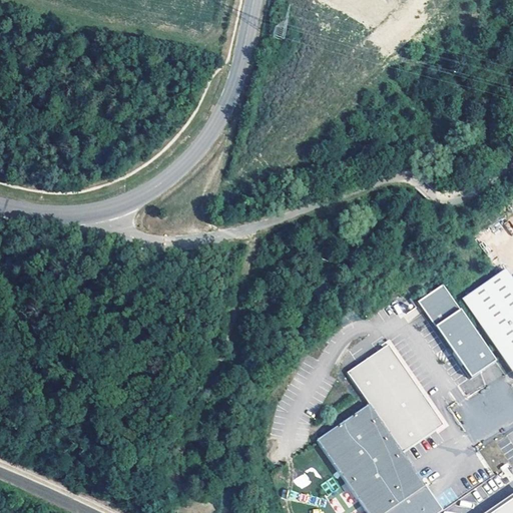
[(512,280),(506,271),(462,300),(512,372),(512,280)]
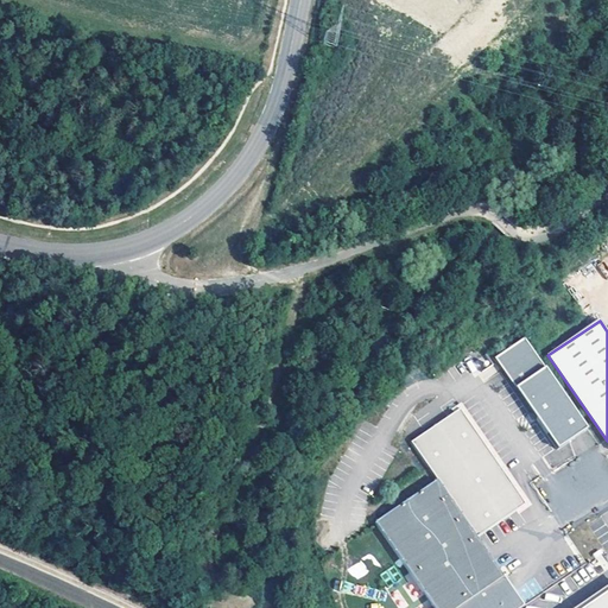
[(587,429),(525,337),(495,358),(557,449),(572,439),(587,429)]
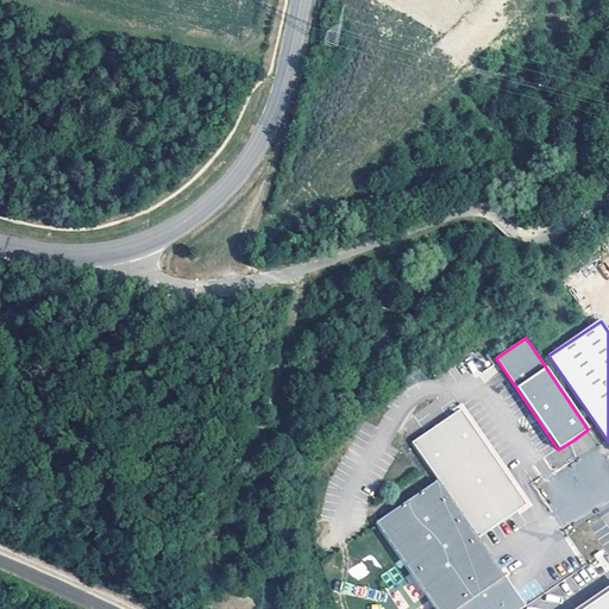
[(450,409),(452,414),(459,409),(518,496),(515,512),(518,515),(531,507),(460,403),(450,409)]
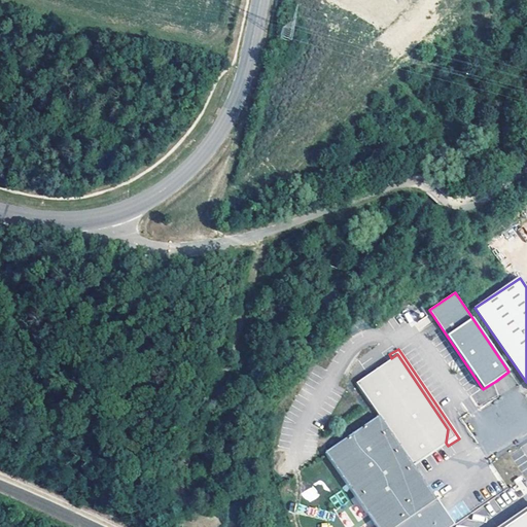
[(410,464),(411,466),(446,443),(448,429),(397,354),(391,358),(354,383),(377,416),(410,464)]
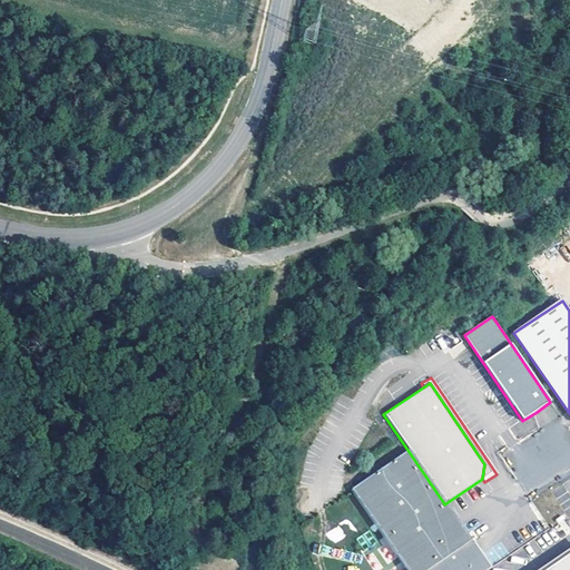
[(444,504),(443,502),(408,450),(351,489),(404,569),(430,569),(470,542),(455,520),(444,504)]
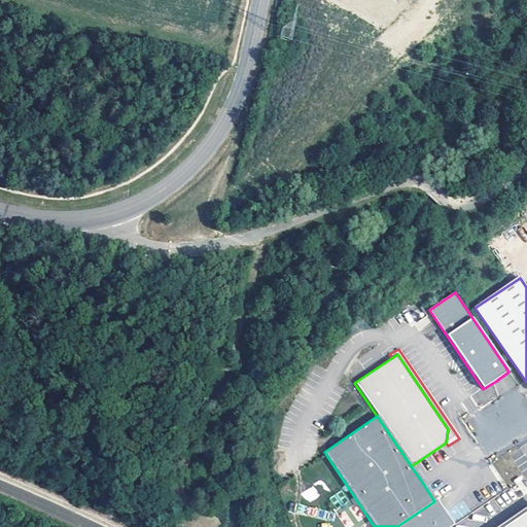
[(434,501),(397,526),(452,526),(453,526),(441,510),(434,501)]
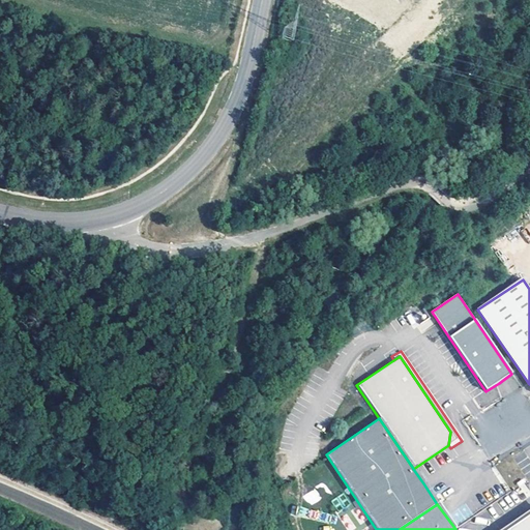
[(529,529),(529,516),(508,529),(529,529)]
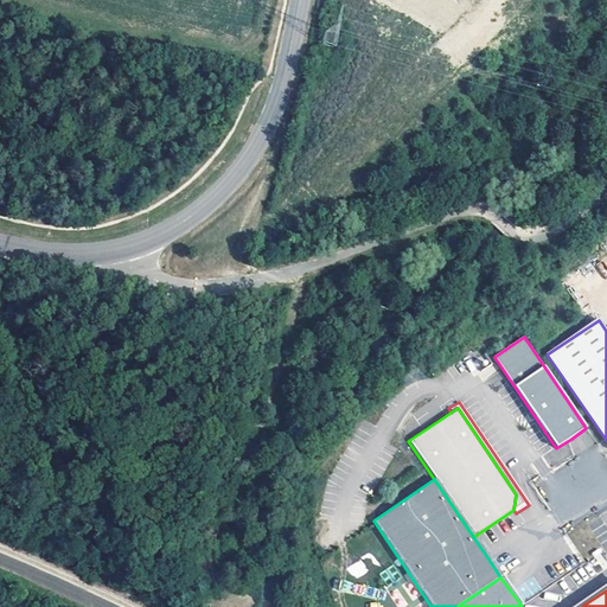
All buildings are outlined.
